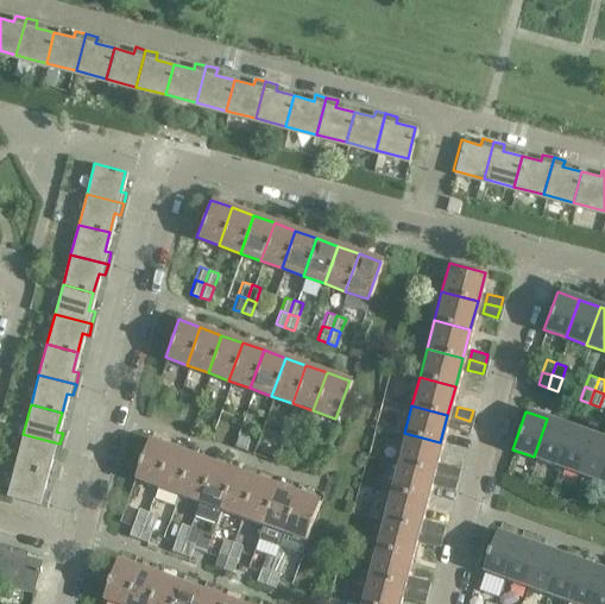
[(467,431),(470,421),(455,416),(452,427),(467,431)]
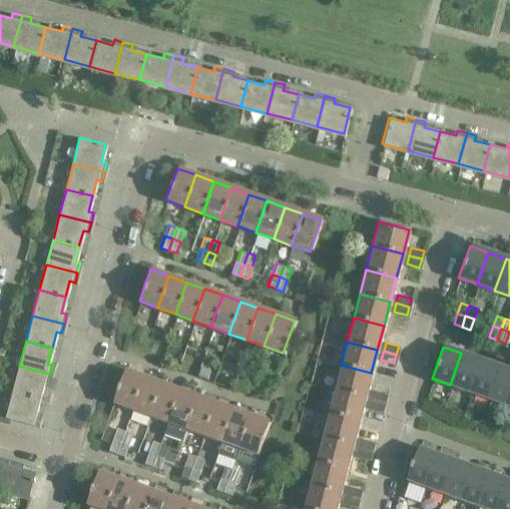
[(468,392),(479,360),(461,353),(450,385),(468,392)]
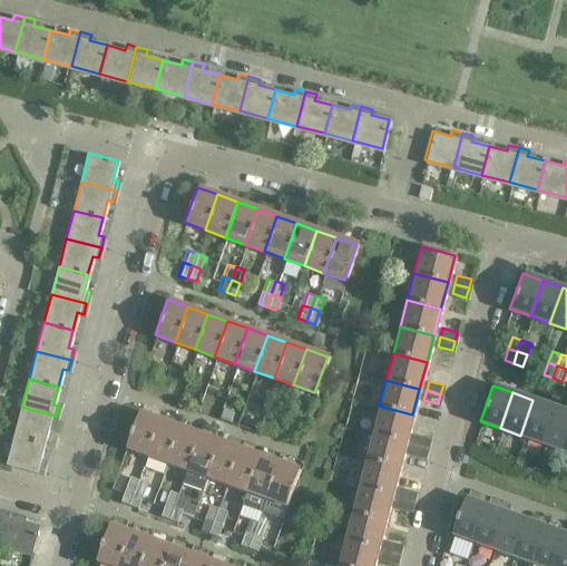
[(539,442),(553,407),(533,400),(520,436),(539,442)]
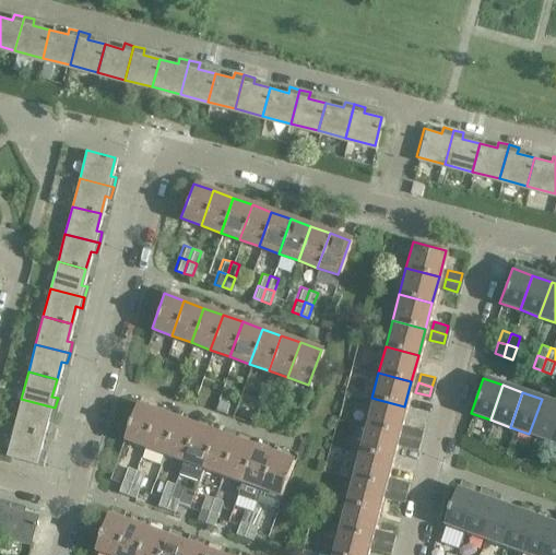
[(398,433),(404,406),(371,398),(365,424),(398,433)]
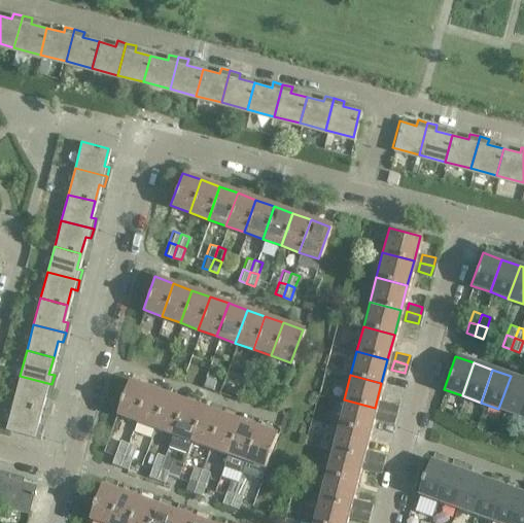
[(39,409),(44,392),(49,394),(51,384),(20,376),(12,402),(39,409)]
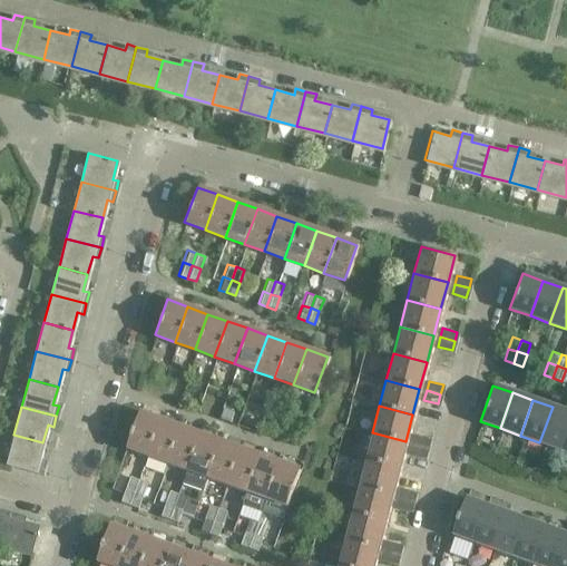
[(559,449),(566,429),(566,411),(553,407),(539,442),(559,449)]
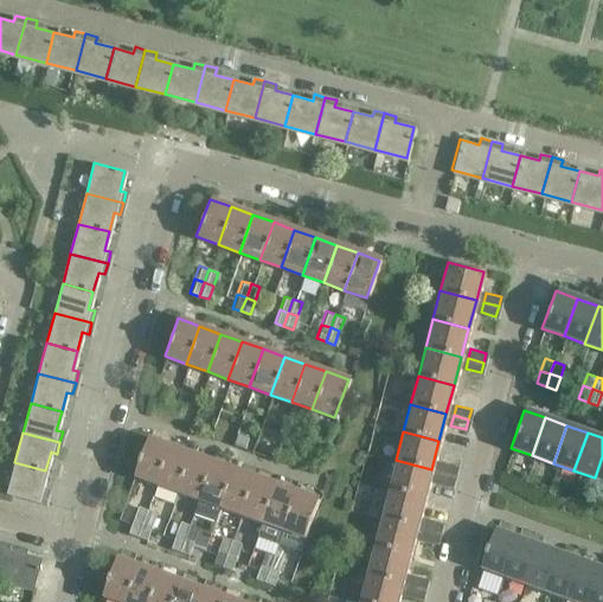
[(154,484),(168,446),(146,437),(133,475),(154,484)]
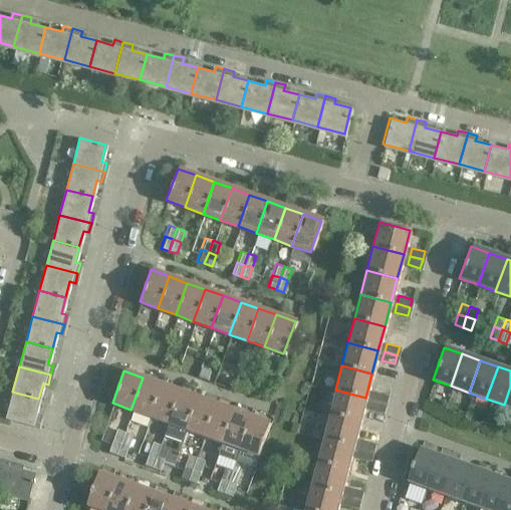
[(149,416),(161,384),(143,377),(131,410),(149,416)]
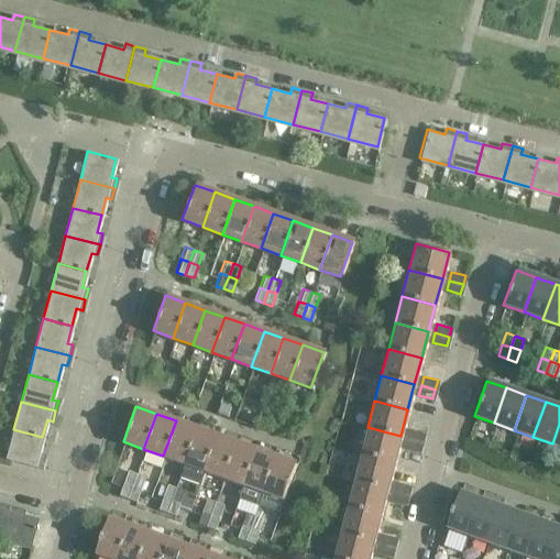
[(183,463),(195,428),(176,420),(163,456),(183,463)]
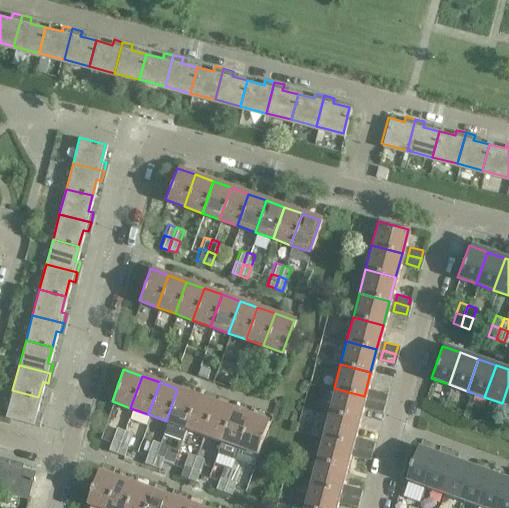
[(357,420),(364,396),(334,388),(327,412),(357,420)]
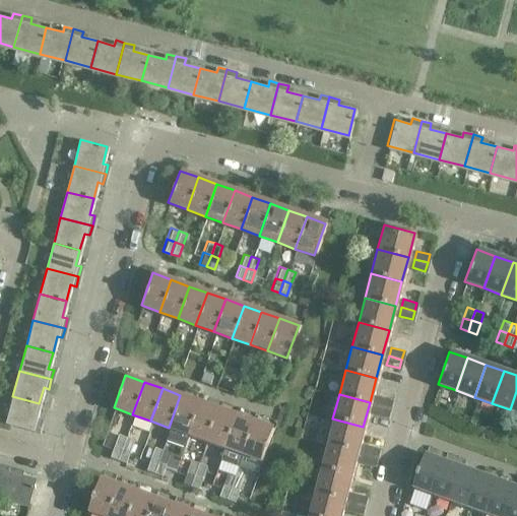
[(187,434),(198,401),(180,395),(169,428),(187,434)]
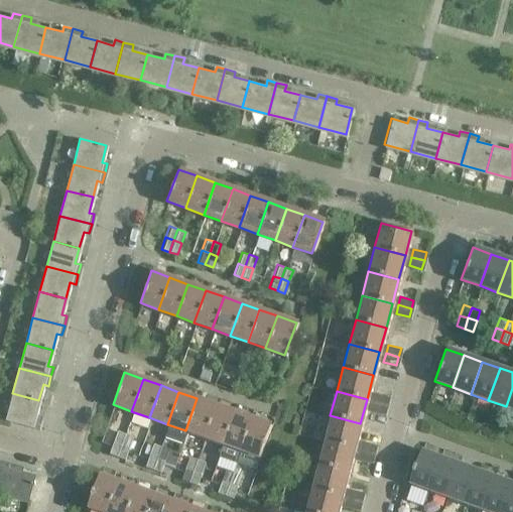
[(386,404),(388,396),(375,392),(373,401),(386,404)]
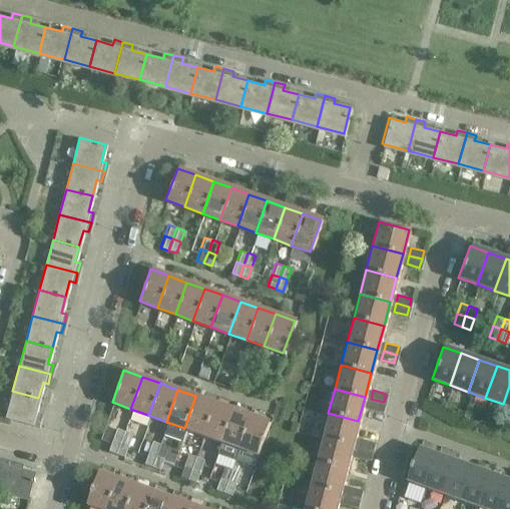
[(34,414),(38,398),(12,391),(6,417),(37,425),(40,416),(34,414)]
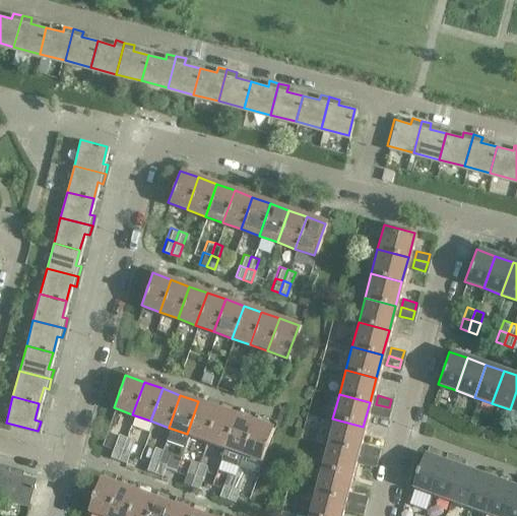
[(205,440),(216,408),(198,401),(187,434),(205,440)]
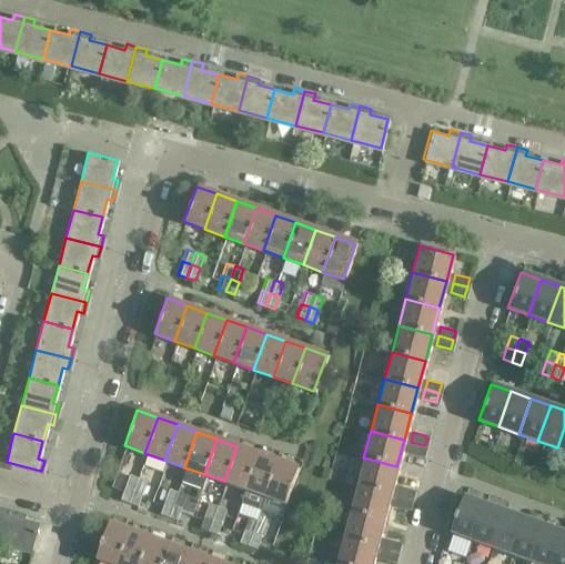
[(423,455),(425,445),(411,442),(409,451),(423,455)]
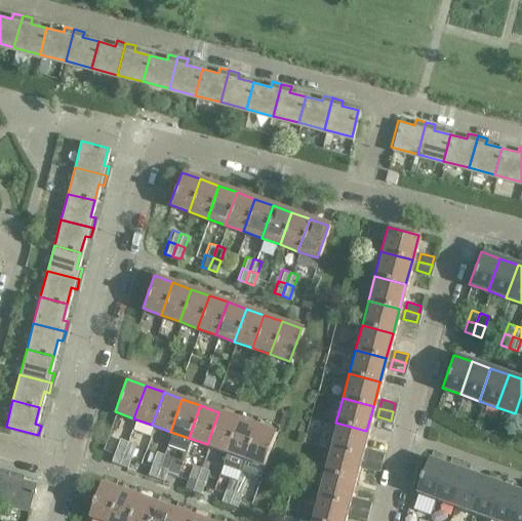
[(225,451),(237,418),(218,412),(207,444),(225,451)]
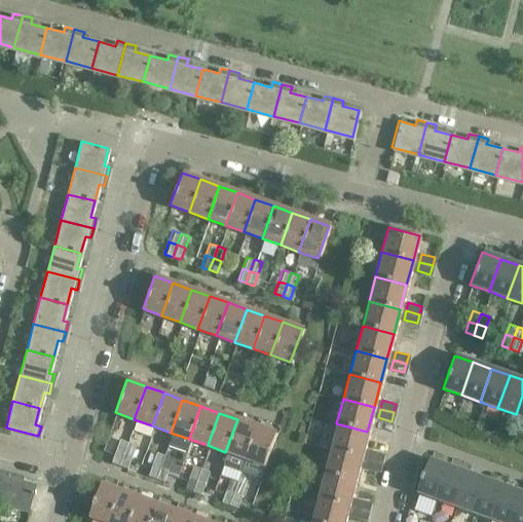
[(244,458),(256,426),(237,419),(225,452),(244,458)]
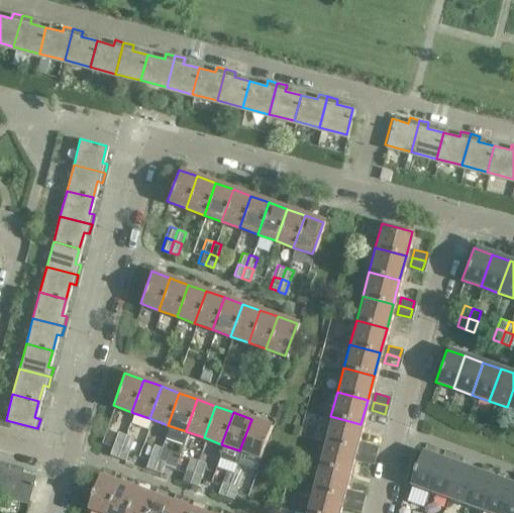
[(354,448),(361,424),(330,416),(324,440),(354,448)]
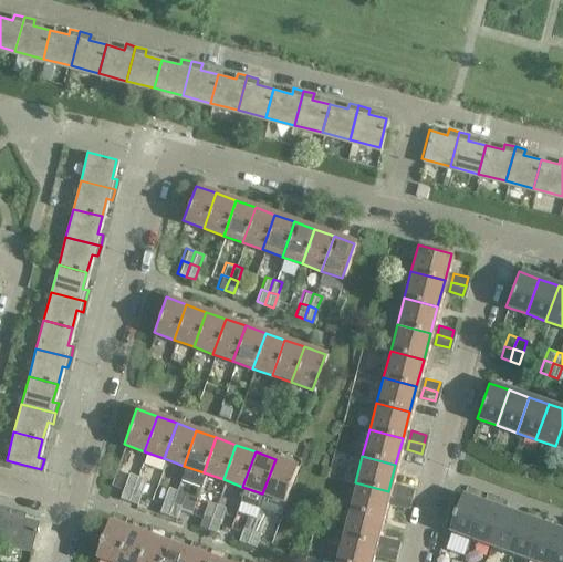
[(282,501),(295,466),(275,459),(262,493),(282,501)]
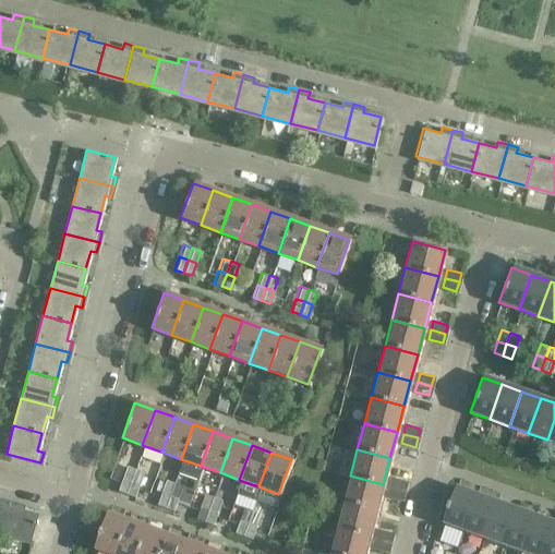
[(129,480),(133,467),(125,465),(121,477),(129,480)]
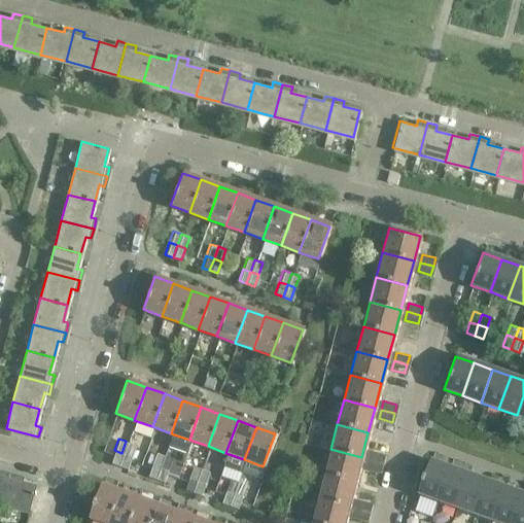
[(130,456),(134,444),(126,441),(121,453),(130,456)]
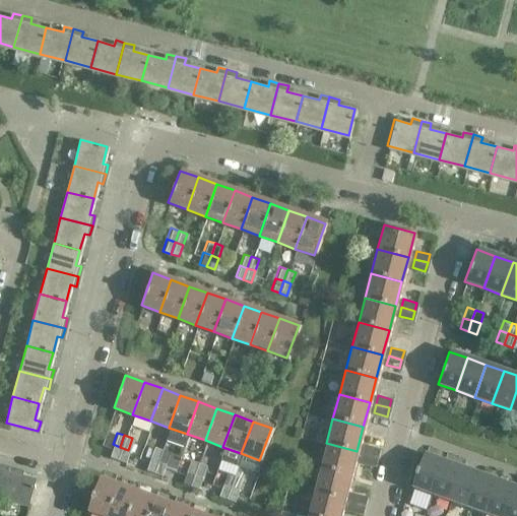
[(350,475),(357,451),(326,443),(320,467),(350,475)]
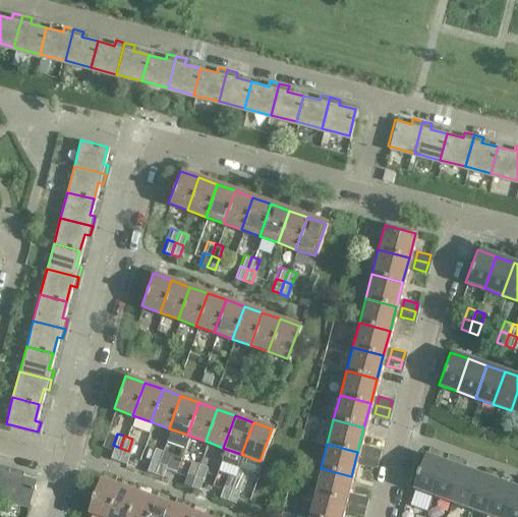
[(116,459),(120,448),(113,445),(109,456),(116,459)]
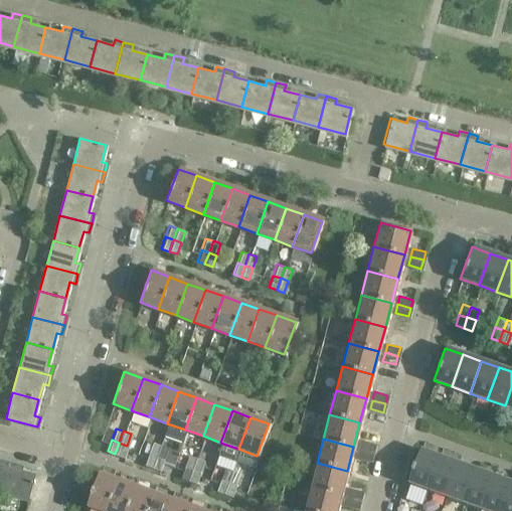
[(372,452),(375,444),(362,440),(359,449),(372,452)]
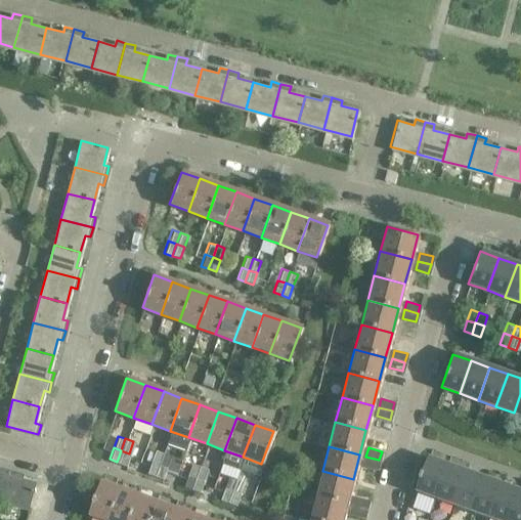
[(158,464),(162,451),(155,448),(150,461),(158,464)]
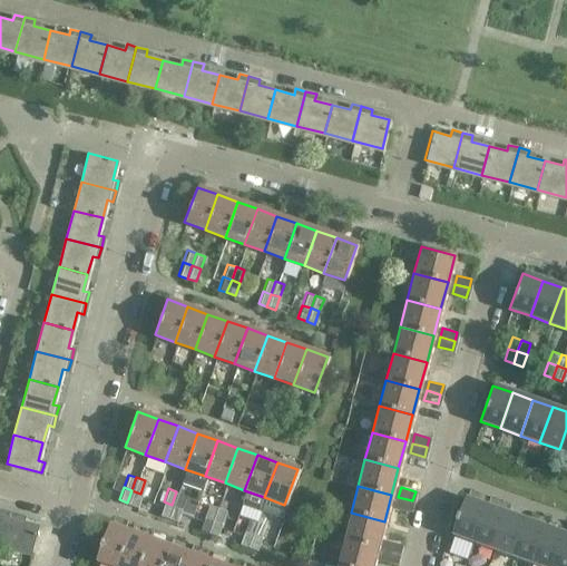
[(136,506),(140,494),(132,490),(127,503),(136,506)]
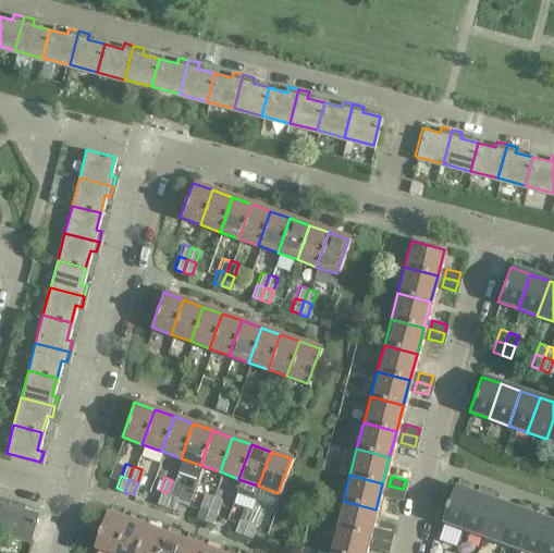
[(176,495),(181,483),(172,480),(168,493),(176,495)]
